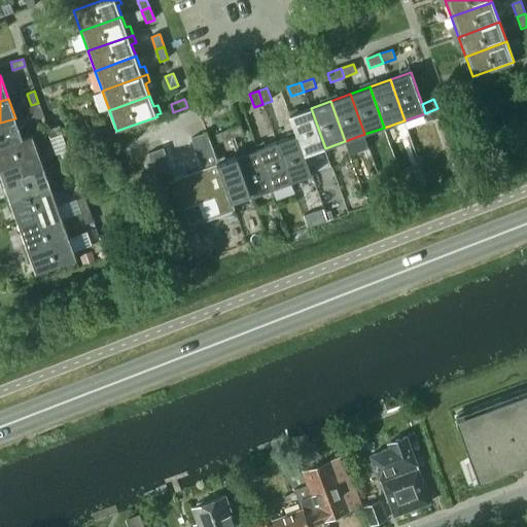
[(42,114),(38,103),(31,105),(35,117),(42,114)]
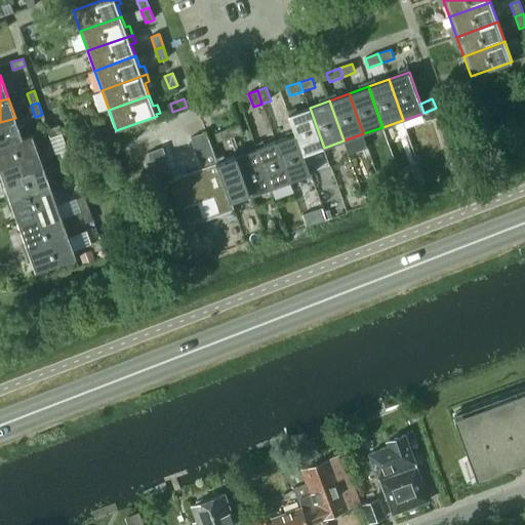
[(305,154),(324,148),(310,108),(289,115),(296,133),(305,154)]
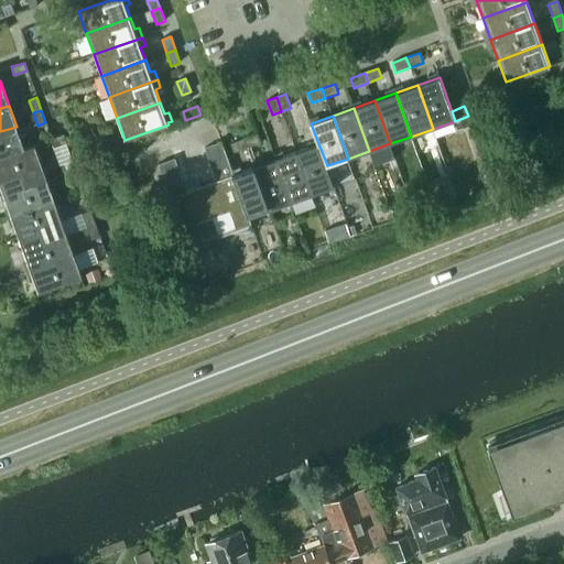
[(0,158),(25,150),(24,148),(17,127),(0,131),(0,158)]
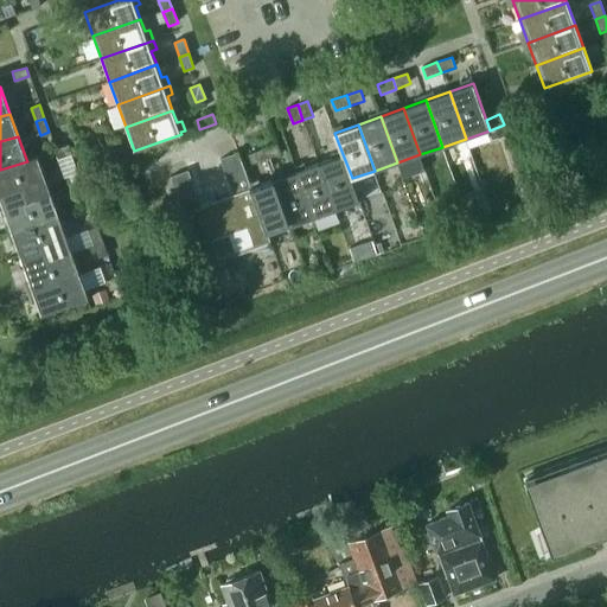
[(56,159),(71,153),(69,144),(53,149),(56,159)]
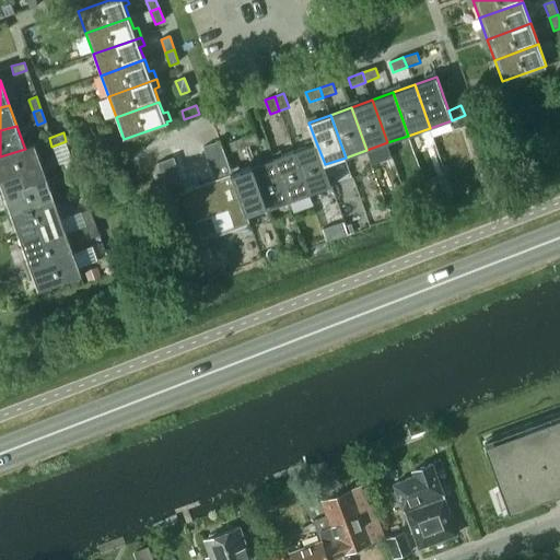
[(258,143),(255,133),(242,139),(245,148),(258,143)]
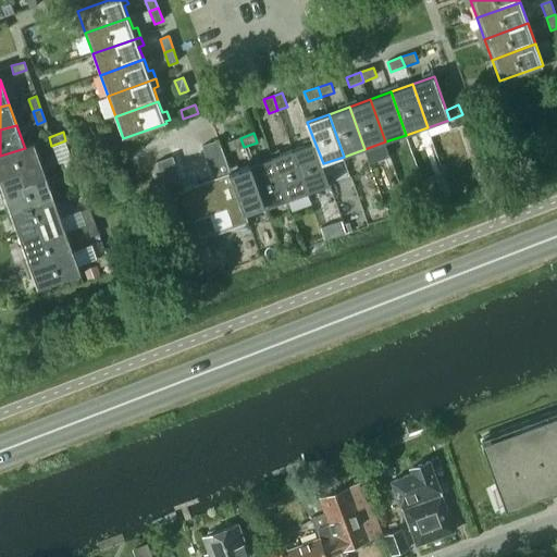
[(244,147),(240,138),(226,143),(230,151),(244,147)]
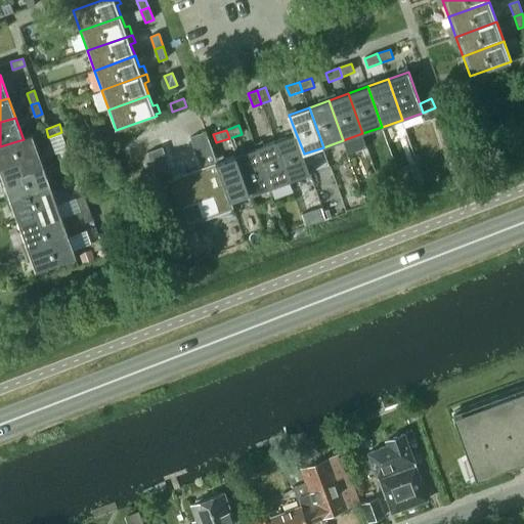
[(207,132),(199,135),(225,211),(234,207),(232,201),(252,193),(237,154),(217,161),(207,132)]
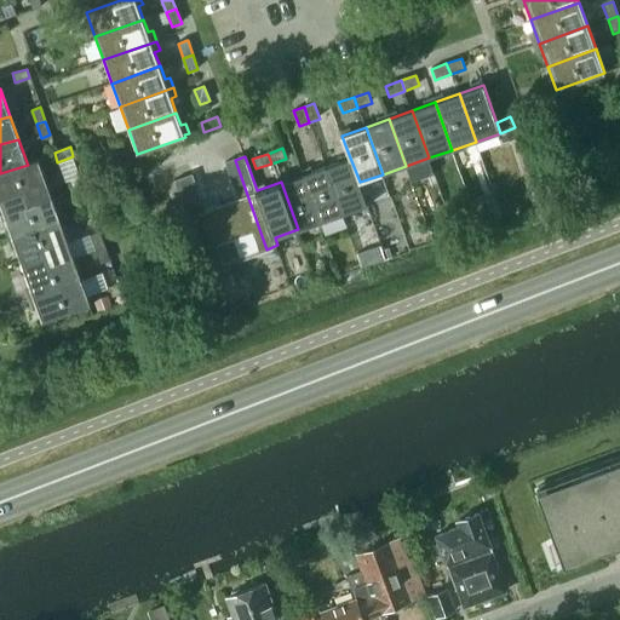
[(350,158),(326,166),(343,213),(368,205),(360,182),(350,158)]
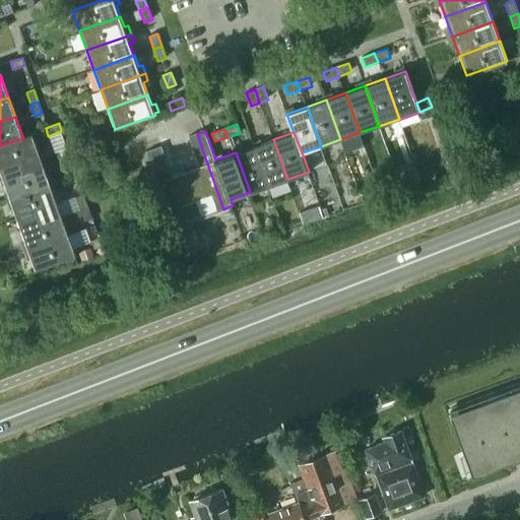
[(0,145),(0,166),(18,159),(23,171),(42,165),(30,133),(22,136),(23,138),(0,145)]
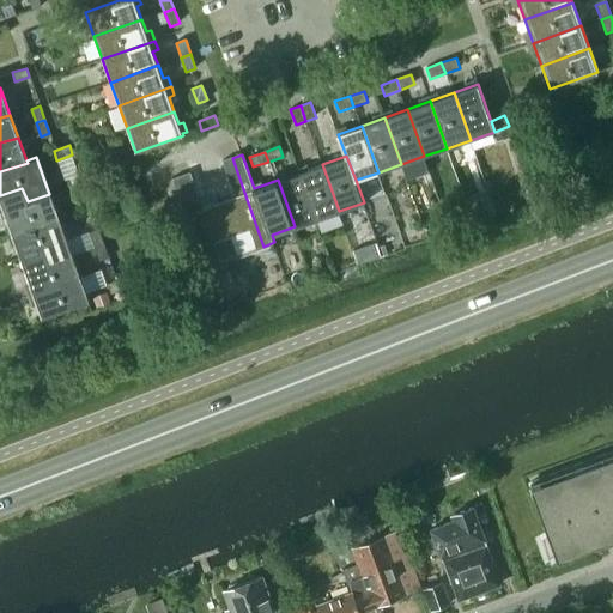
[(235,258),(263,247),(232,158),(223,162),(236,194),(214,201),(235,258)]
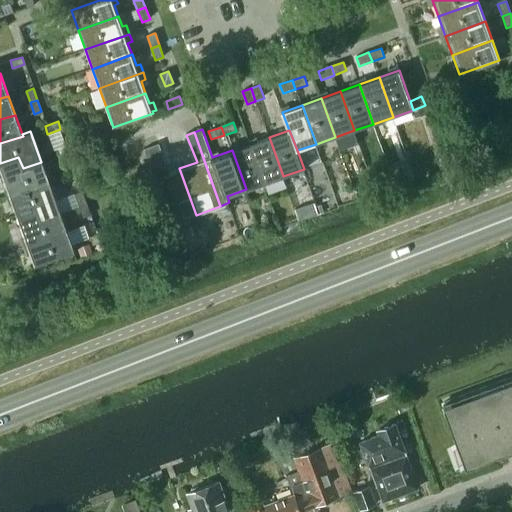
[(269,137),(251,143),(265,183),(283,176),(269,137)]
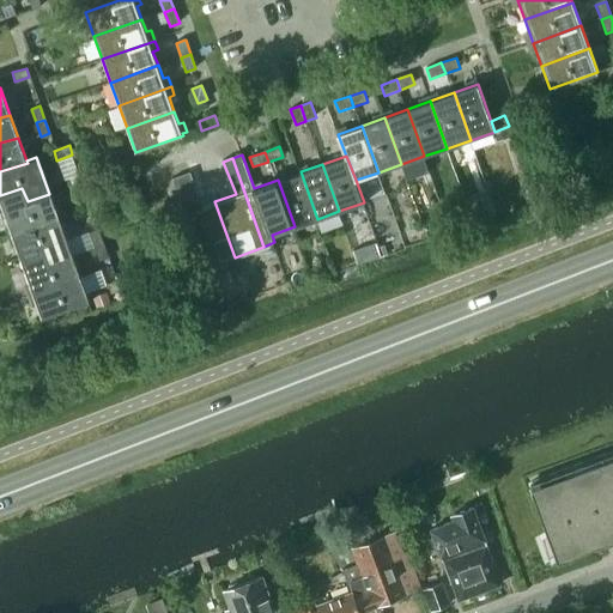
[(301,171),(278,180),(295,226),(317,219),(301,171)]
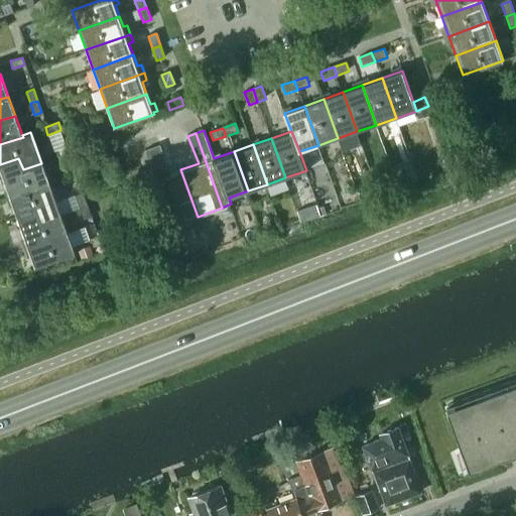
[(173,225),(198,217),(180,169),(170,173),(160,146),(145,151),(173,225)]
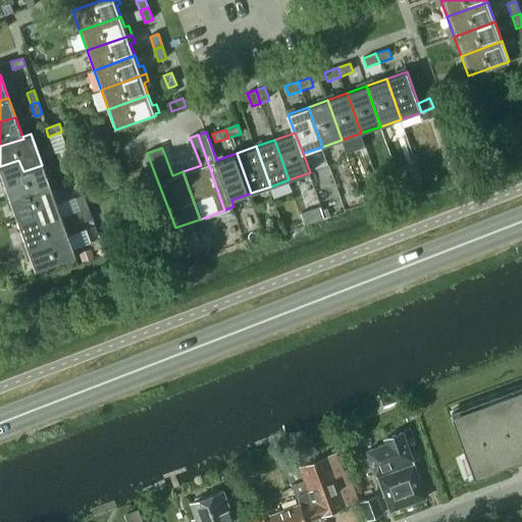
[(66,171),(74,168),(70,157),(62,160),(66,171)]
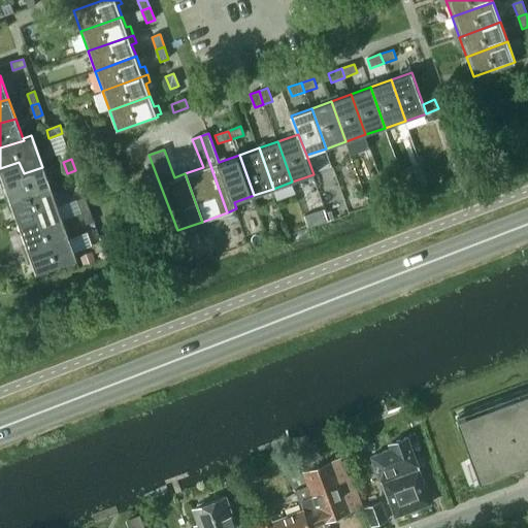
[(0,168),(0,170),(10,200),(50,187),(42,167),(24,173),(19,162),(0,168)]
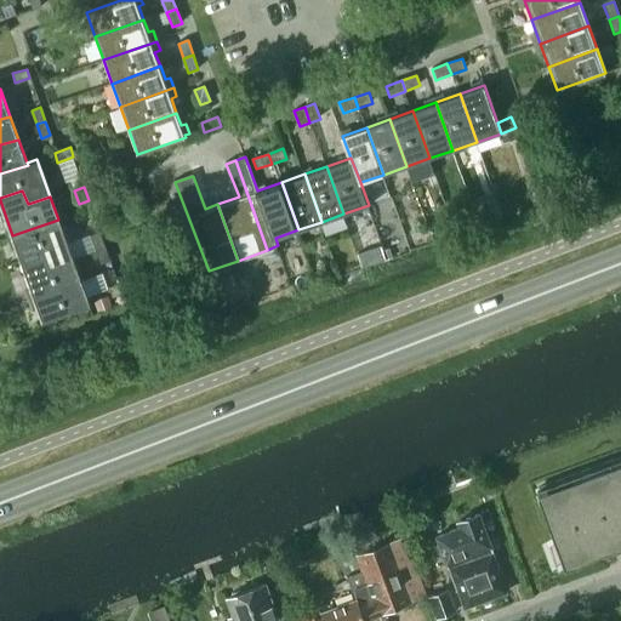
[(12,235),(21,260),(45,251),(50,265),(72,256),(58,220),(12,235)]
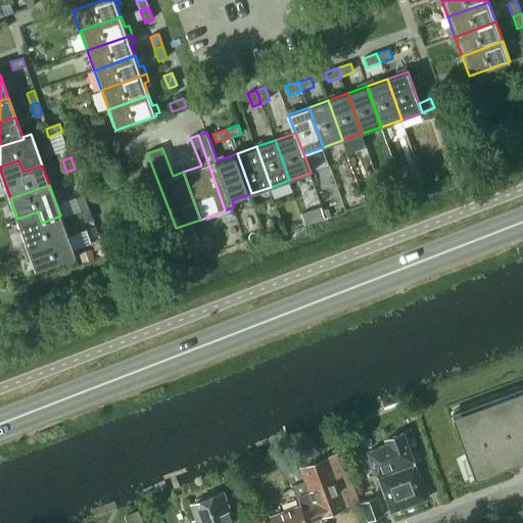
[(80,208),(89,205),(84,192),(75,196),(80,208)]
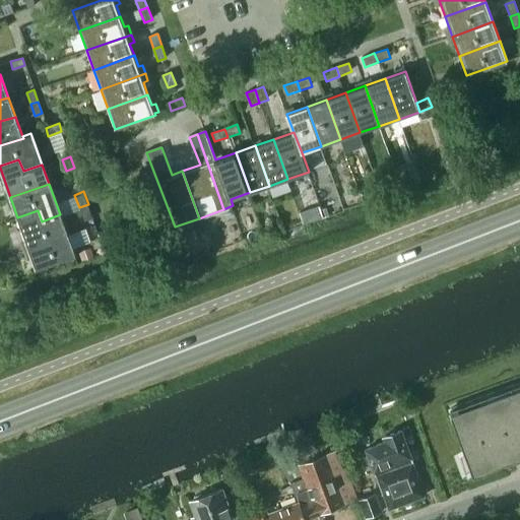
[(92,217),(88,204),(79,207),(83,220),(92,217)]
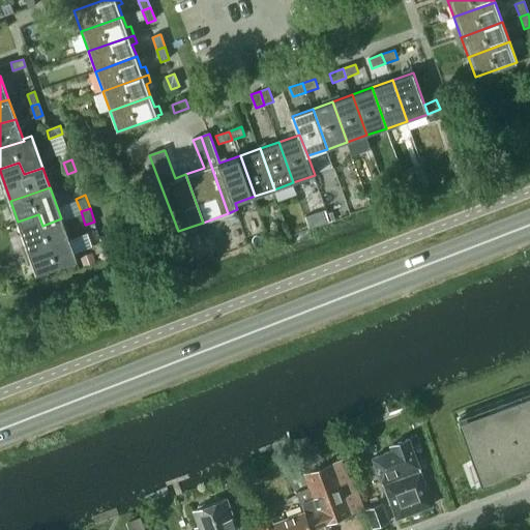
[(228,214),(231,224),(239,221),(236,211),(228,214)]
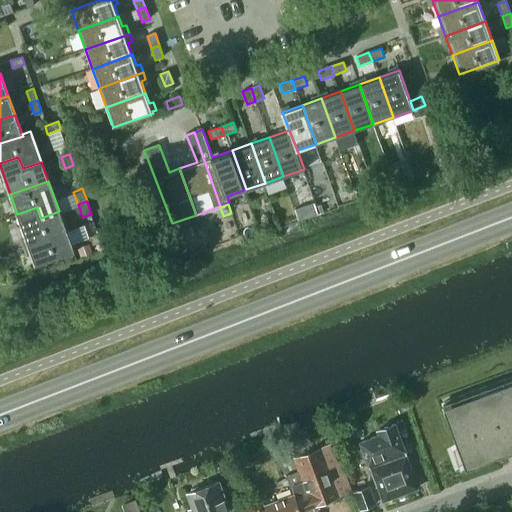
[(28,244),(66,231),(59,211),(41,218),(37,207),(17,214),(28,244)]
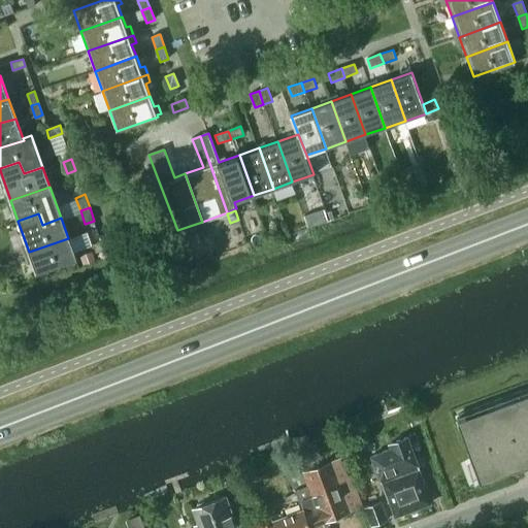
[(75,259),(68,238),(29,252),(37,272),(75,259)]
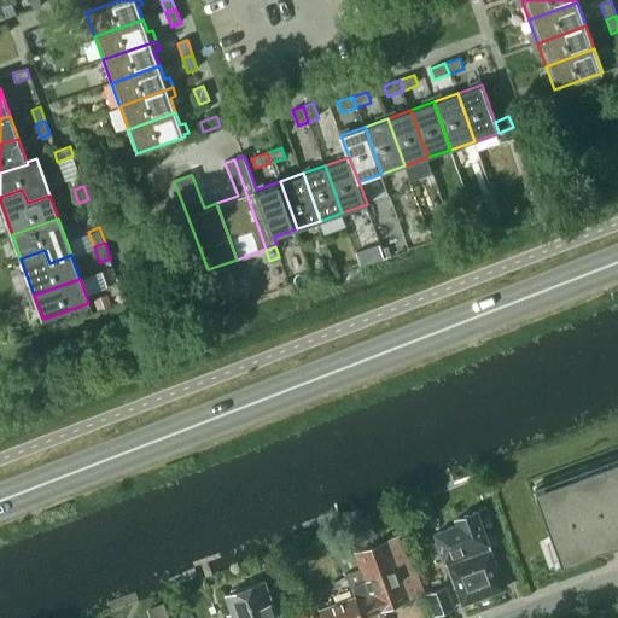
[(126,290),(122,280),(109,285),(111,295),(116,293),(126,290)]
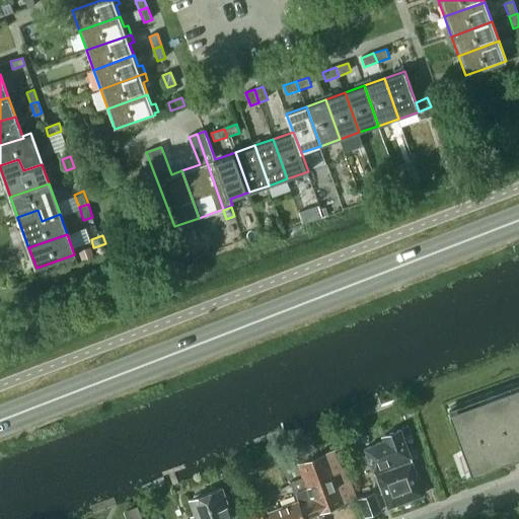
[(108,251),(105,243),(97,246),(99,254),(108,251)]
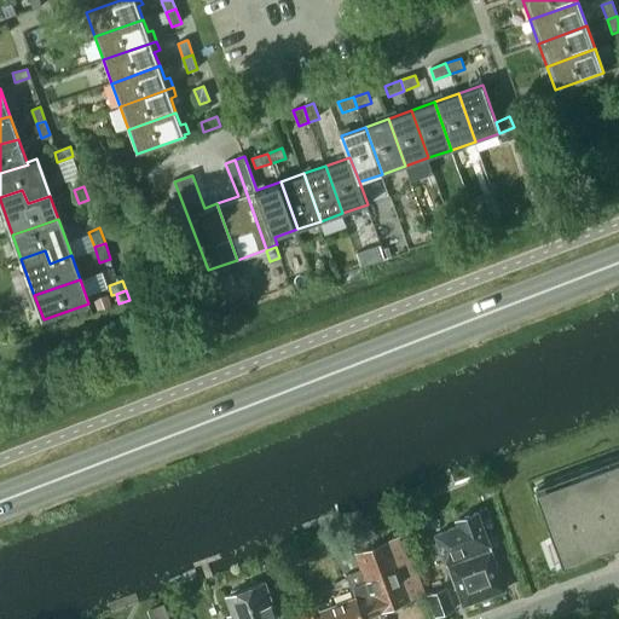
[(98,310),(113,305),(109,294),(94,299),(98,310)]
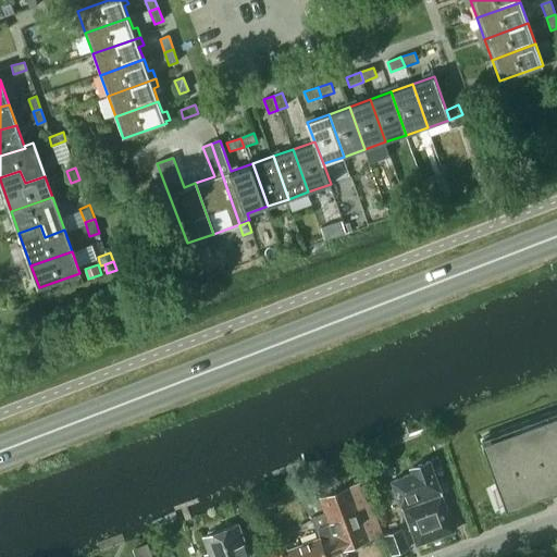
[(556,419),(483,446),(504,502),(556,481),(556,419)]
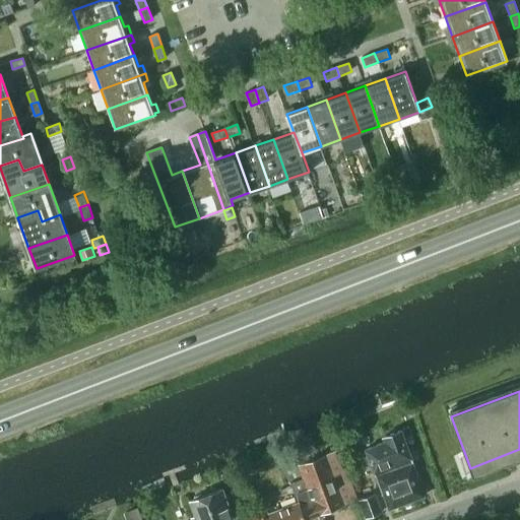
[(389,509),(406,503),(425,496),(412,461),(401,430),(382,437),(383,441),(365,448),(375,475),(376,474),(382,494),(383,494),(389,509)]
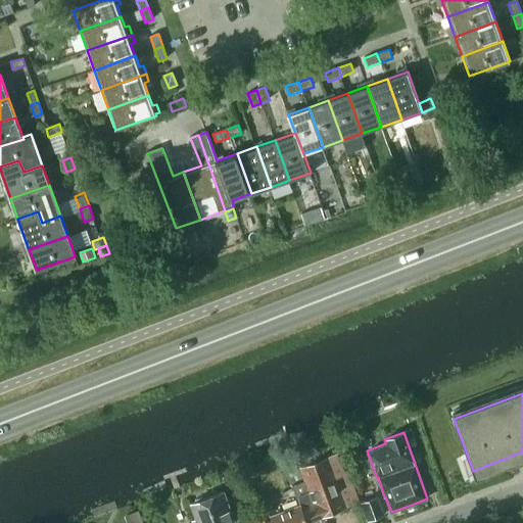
[(320,518),(360,503),(341,452),(299,467),(303,480),(292,485),(299,504),(270,515),(272,522),(317,522),(322,522),(320,518)]
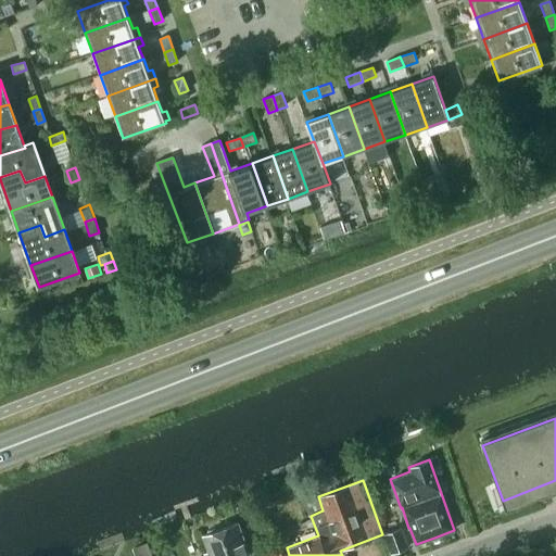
[(260,555),(257,550),(250,553),(239,520),(201,534),(207,552),(203,553),(204,555),(260,555)]
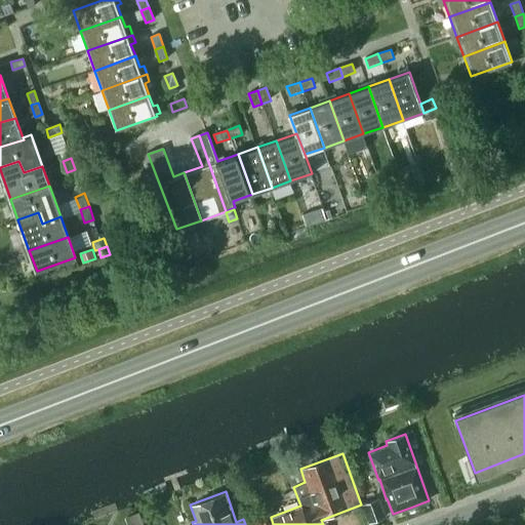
[(379,498),(362,505),(369,523),(387,517),(379,498)]
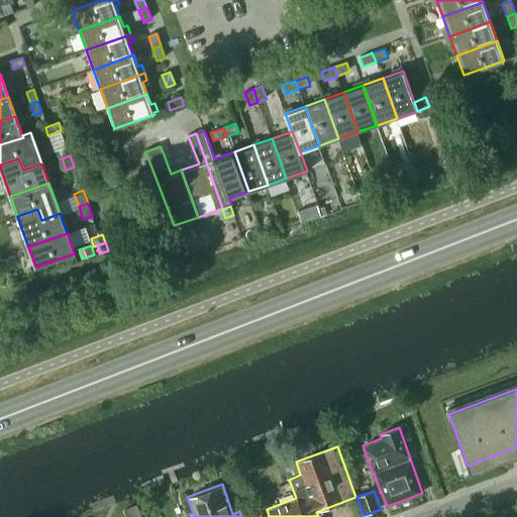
[(248,516),(263,516),(260,508),(247,513),(248,516)]
